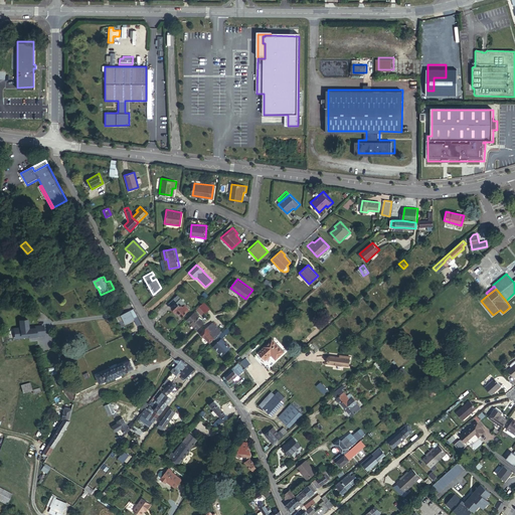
[(177,296),(174,299),(176,302),(179,306),(180,305),(182,307),(184,305),(184,304),(177,296)]
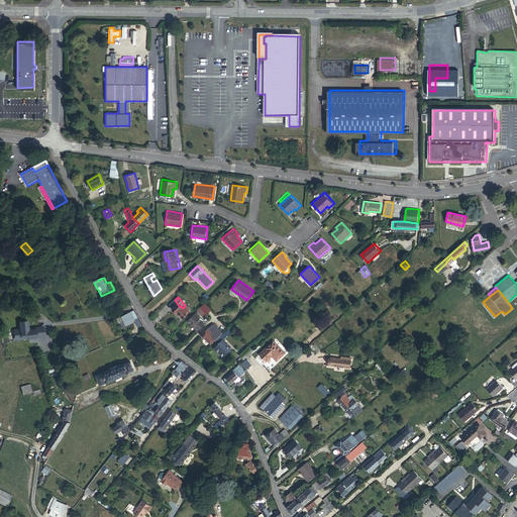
[(183,316),(189,310),(185,306),(183,308),(181,306),(180,307),(177,303),(175,300),(170,304),(173,307),(173,308),(177,312),(178,311),(183,316)]
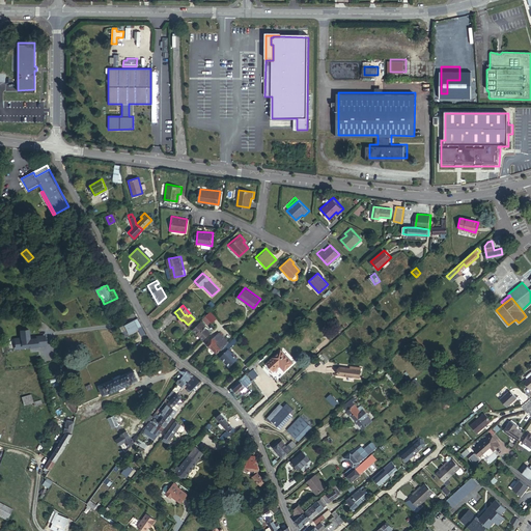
[(120,326),(122,331),(127,329),(128,333),(142,327),(138,317),(120,326)]
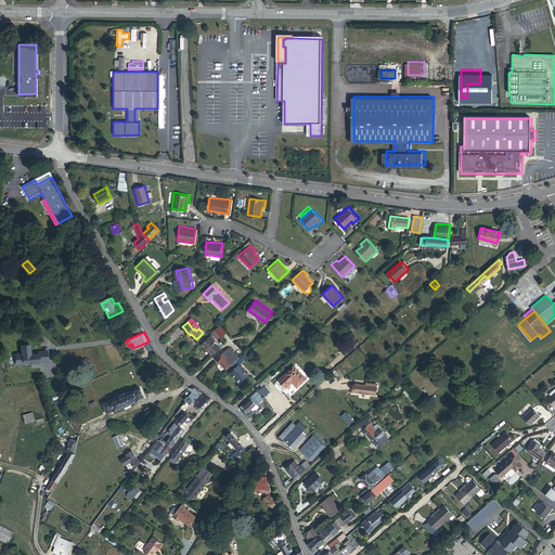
[(202,344),(213,355),(219,347),(210,338),(211,337),(210,336),(202,344)]
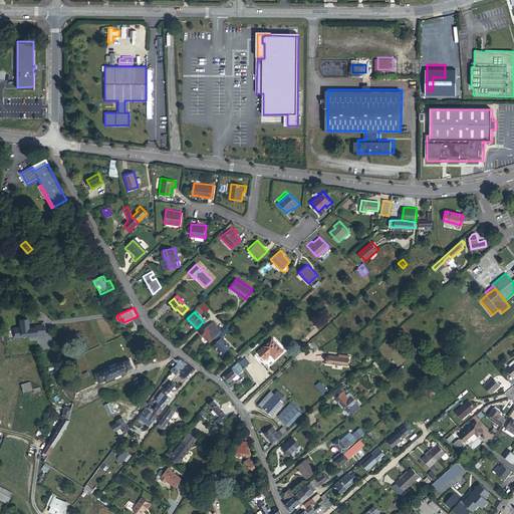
[(20,327),(15,328),(16,336),(29,335),(29,337),(45,335),(44,327),(29,328),(28,326),(28,319),(19,320),(20,327)]
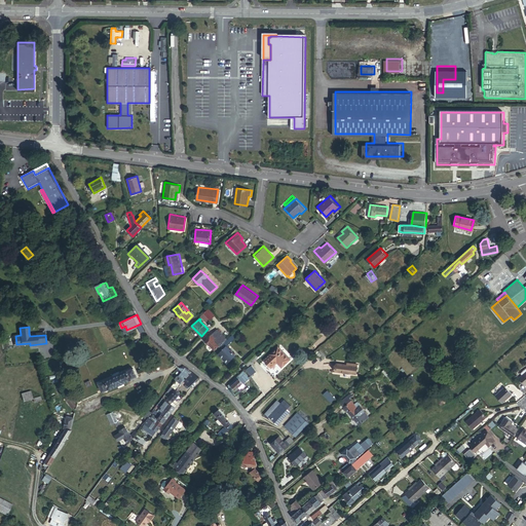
[(219,344),(220,345),(227,339),(217,329),(212,334),(216,339),(215,340),(219,344)]
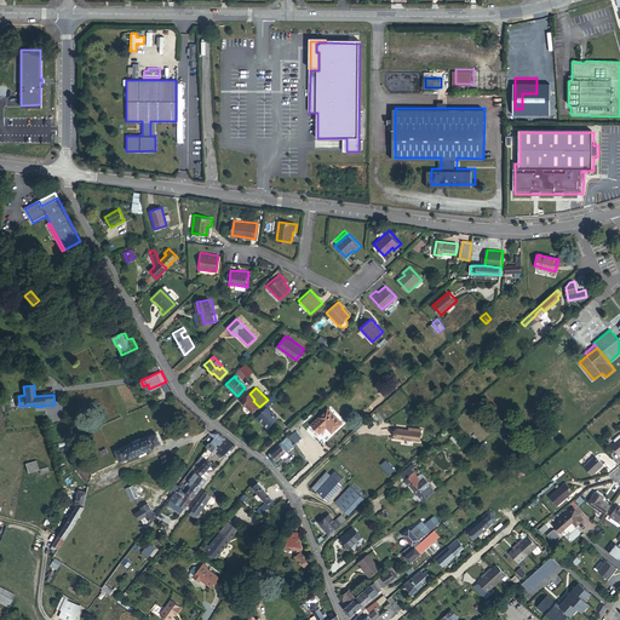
[(279,391),(264,405),(267,407),(281,392),(279,391)]
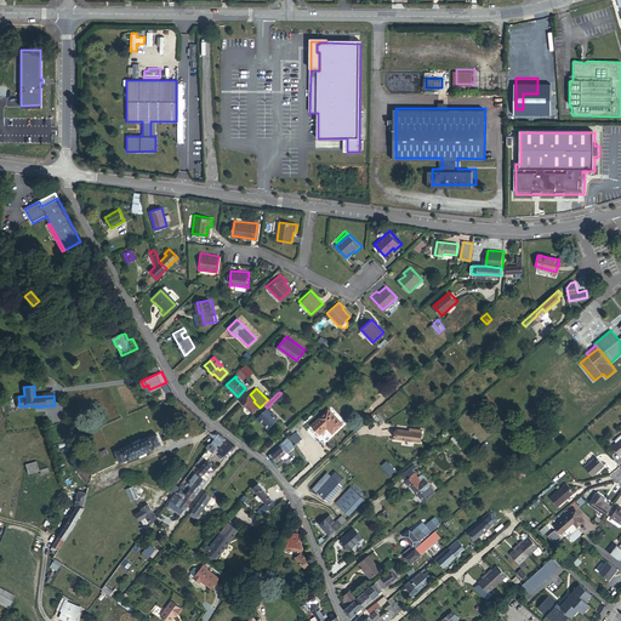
[(254,411),(258,406),(254,402),(255,400),(250,394),(243,402),(246,405),(254,411)]
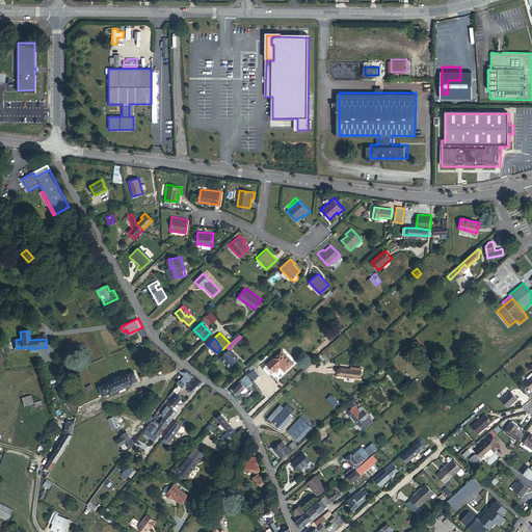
[(229,349),(227,347),(221,352),(223,354),(220,356),(230,366),(238,358),(236,356),(236,354),(234,351),(232,352),(229,349)]
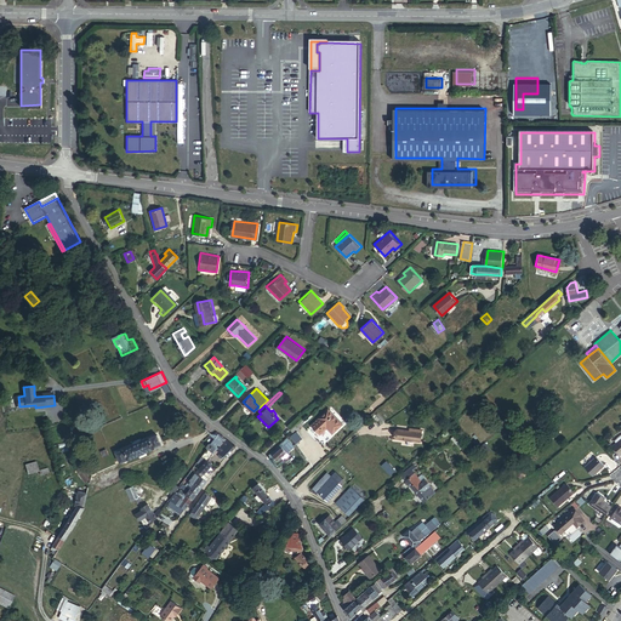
[(312,425),(322,433),(328,427),(334,433),(342,423),(329,409),(312,425)]
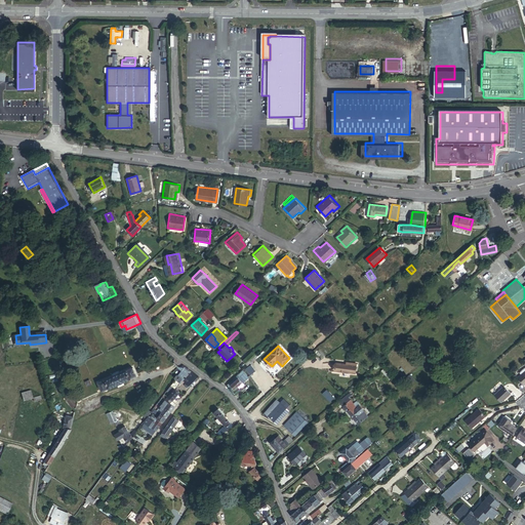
[(243,359),(248,365),(257,356),(253,351),(243,359)]
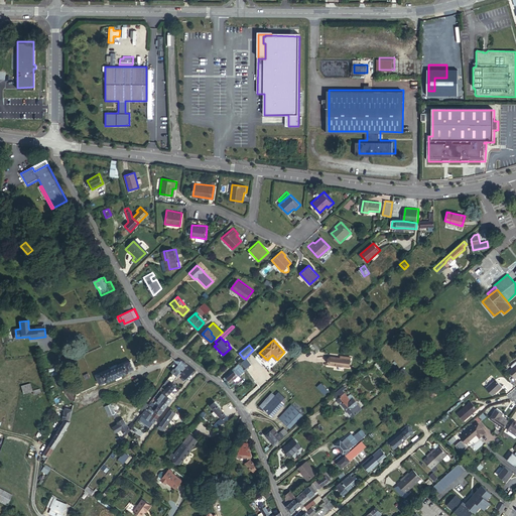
[(340,358),(331,356),(330,364),(349,367),(351,358),(344,356),(343,358),(340,358)]
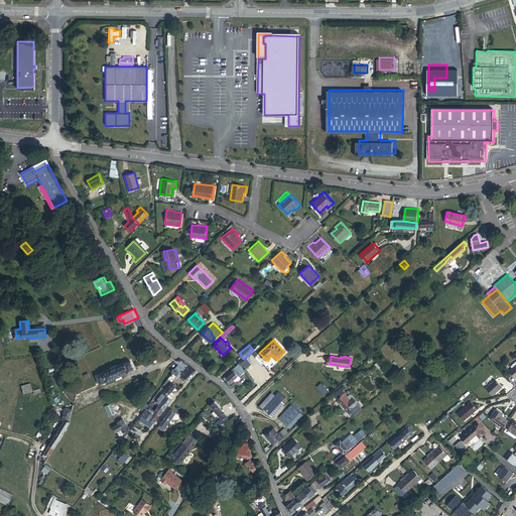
[(245,368),(251,364),(247,358),(242,362),(245,368)]
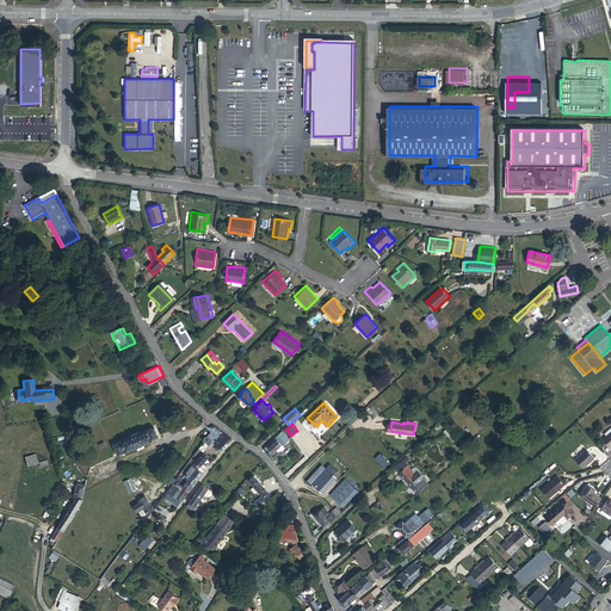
[(221,451),(230,438),(215,427),(204,440),(209,446),(213,443),(217,449),(221,451)]
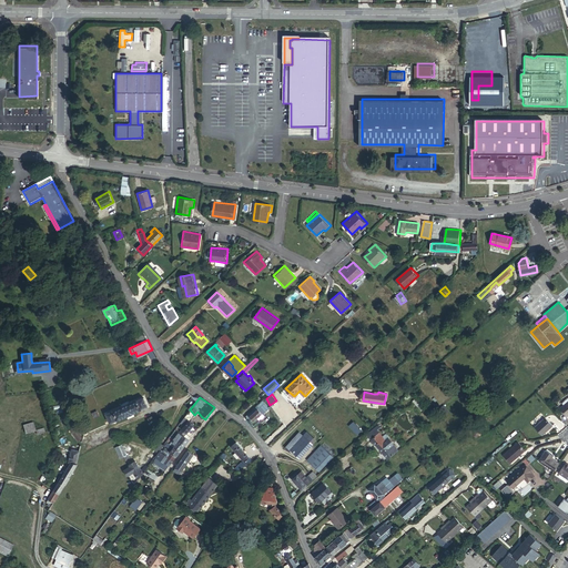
[(148,407),(144,398),(107,415),(110,424),(125,417),(125,418),(133,415),(133,414),(148,407)]
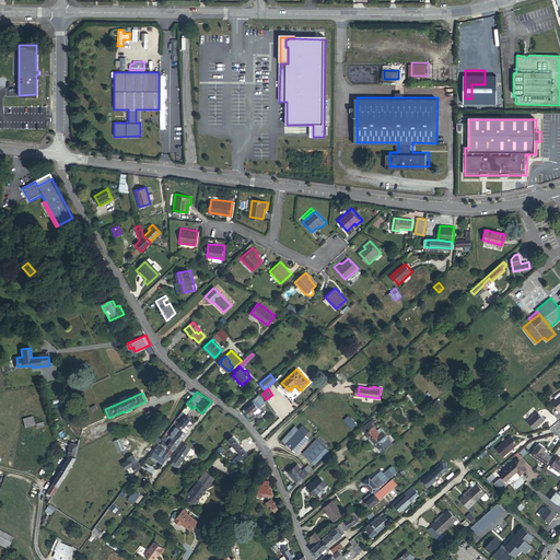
[(253,400),(244,408),(251,415),(258,407),(258,406),(253,400)]
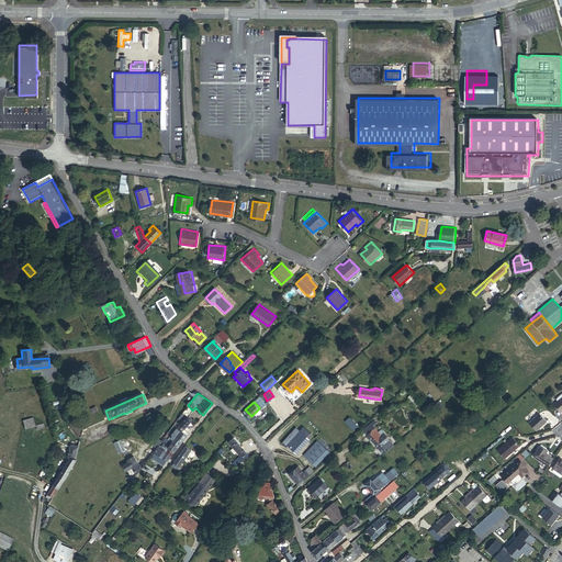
[(540,413),(530,422),(537,429),(547,420),(540,413)]
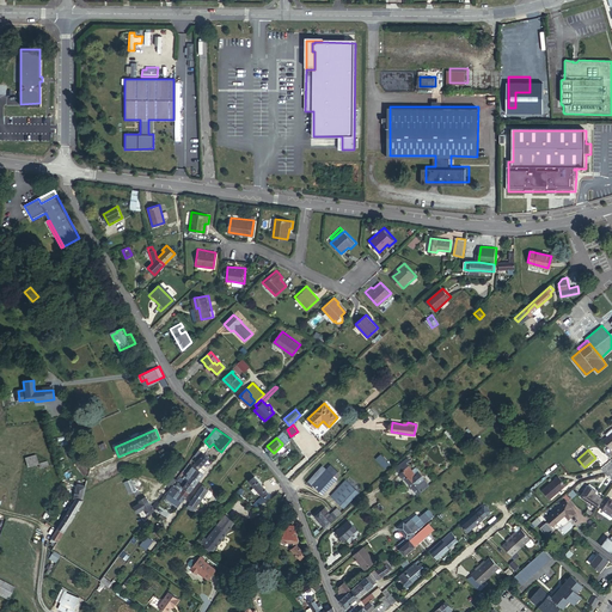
[(202,466),(209,459),(199,451),(193,459),(202,466)]
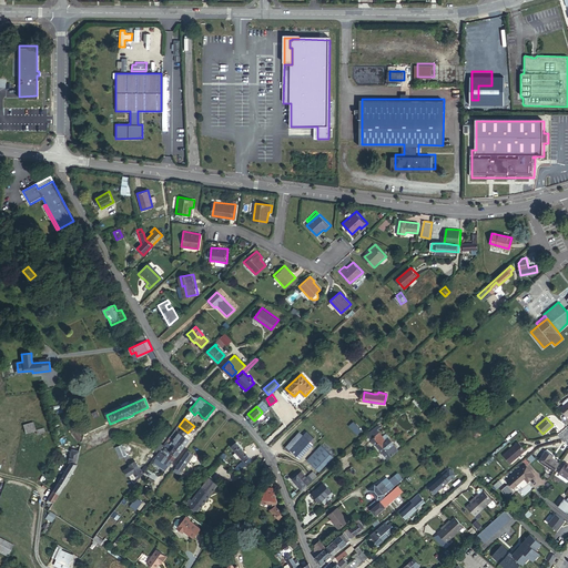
[(348,425),(356,435),(362,430),(354,421),(348,425)]
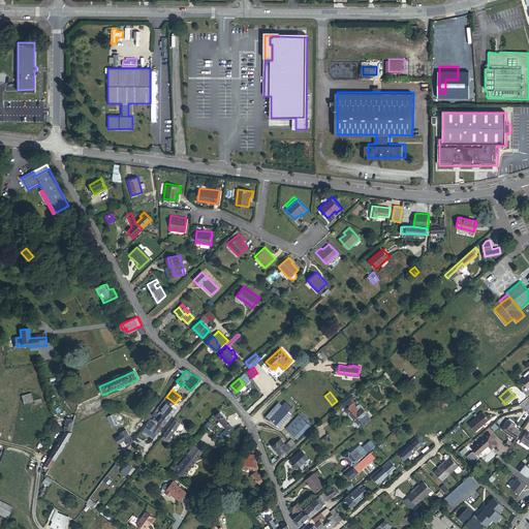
[(22,394),(24,402),(33,401),(31,393),(22,394)]
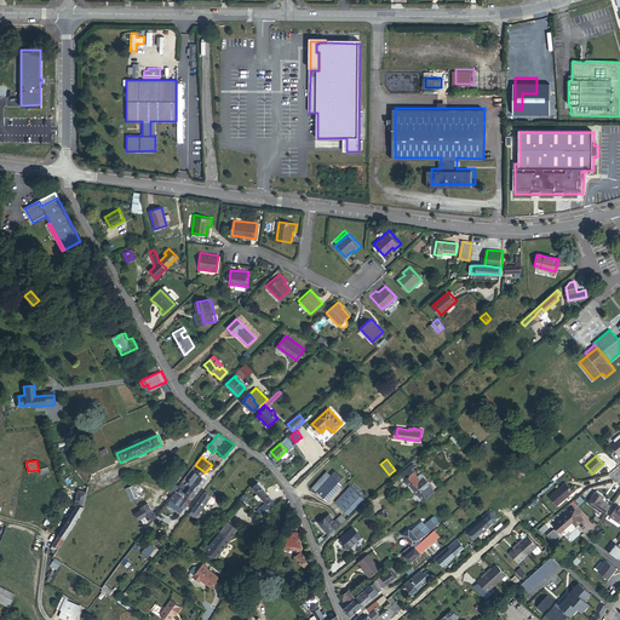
[(187,476),(188,476),(202,488),(208,480),(204,476),(205,472),(195,465),(187,476)]
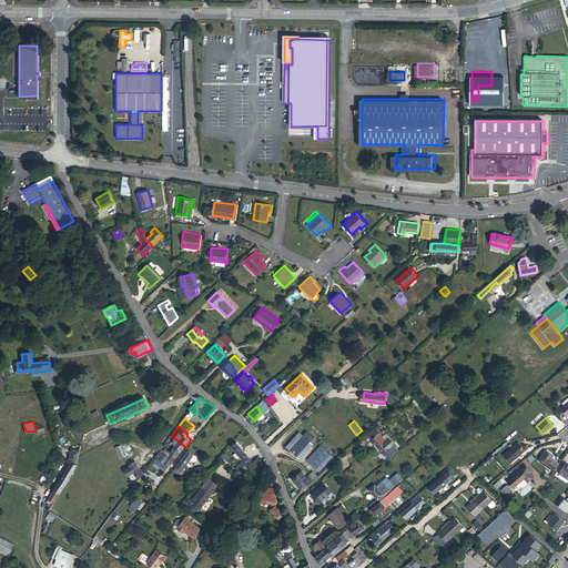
[(367,434),(372,438),(379,432),(376,428),(375,427),(367,434)]
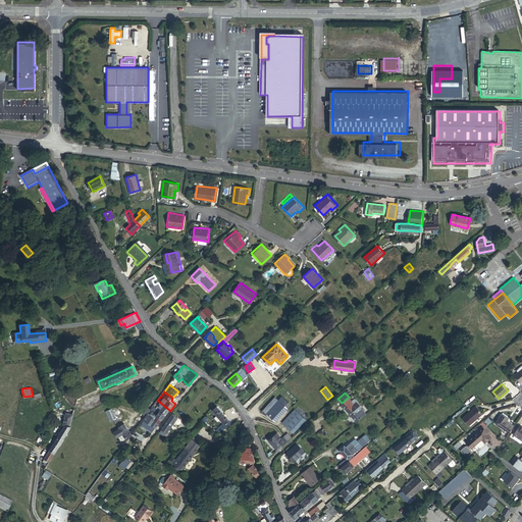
[(74,404),(68,395),(65,397),(72,406),(74,404)]
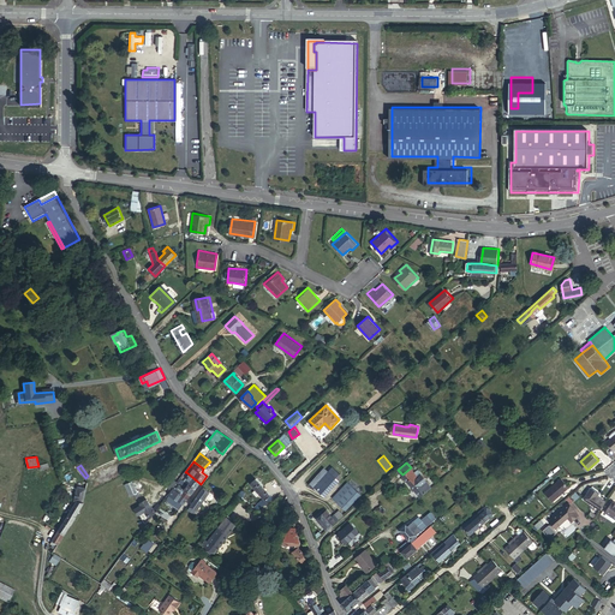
[(315,487),(328,470),(324,466),(310,483),(314,487),(315,487)]
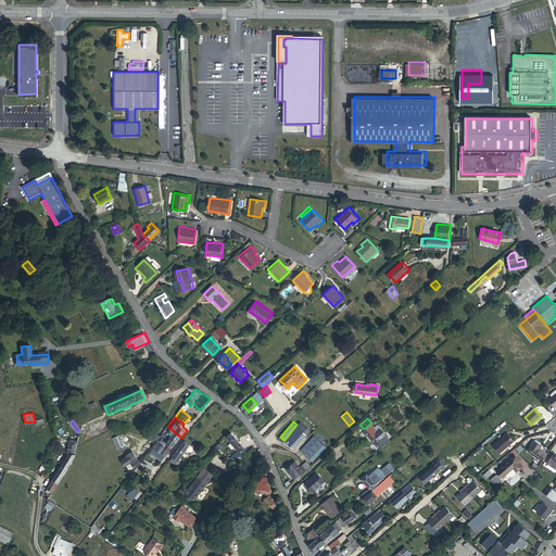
[(380,447),(390,439),(386,433),(380,438),(376,433),(379,431),(371,422),(364,429),(380,447)]
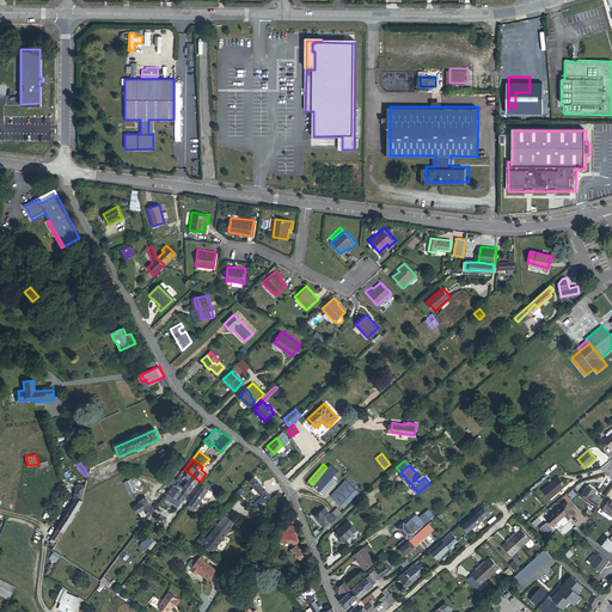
[(336,477),(326,467),(313,484),(323,493),(336,477)]
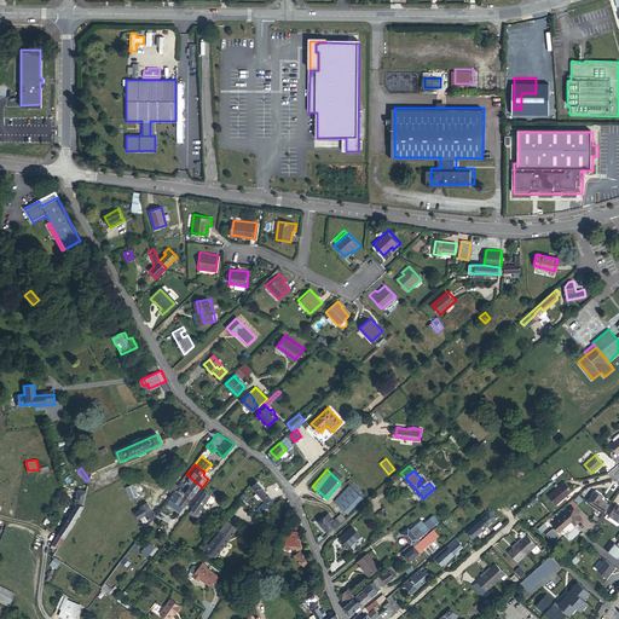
[(190,486),(190,487),(197,492),(202,487),(187,475),(186,478),(189,480),(189,481),(190,482),(187,485),(190,486)]
